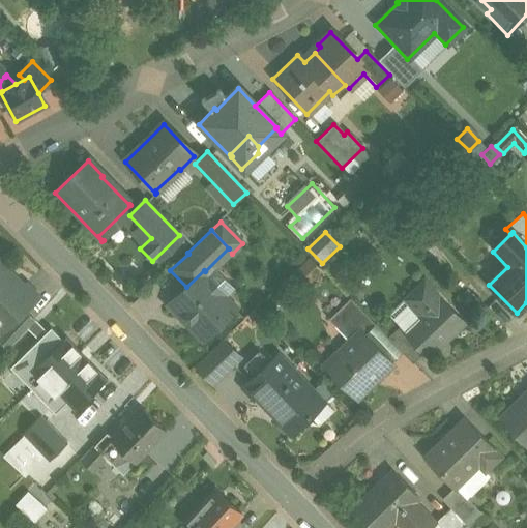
[(310,261),(294,275),(304,287),(320,271),(310,261)]
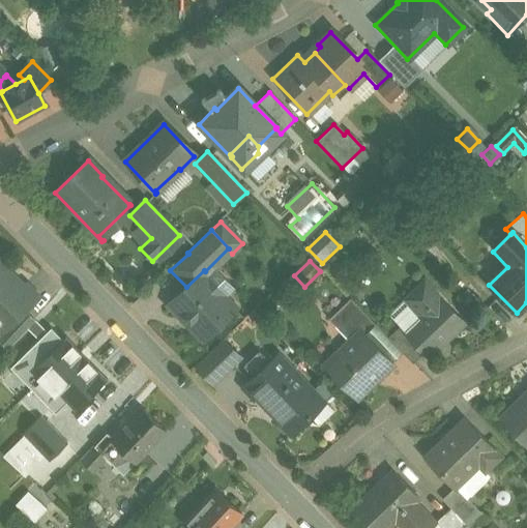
[(0,316),(7,324),(0,330),(0,332),(23,311),(36,297),(25,286),(22,288),(0,265),(0,316)]
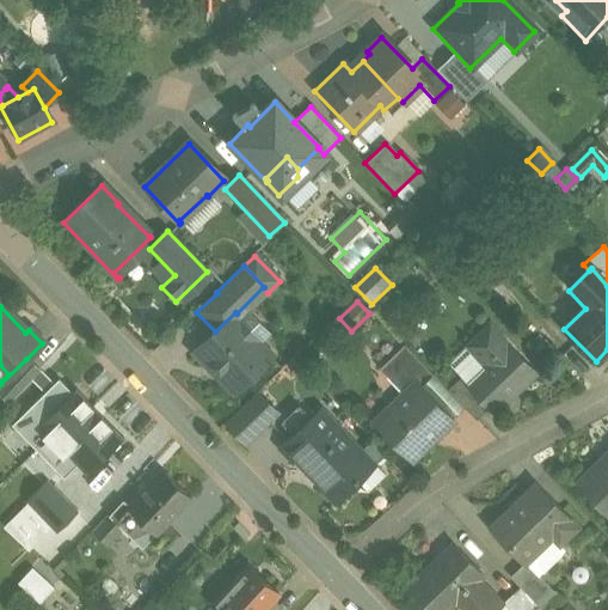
[(215,331),(194,353),(208,368),(209,367),(235,394),(271,359),(255,342),(252,343),(229,319),(237,313),(235,312),(215,331)]
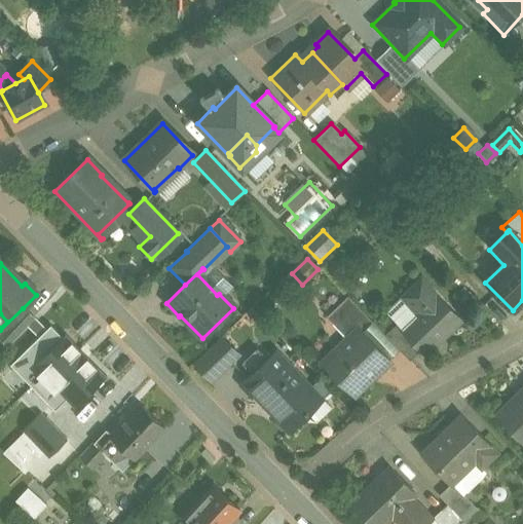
[(420,279),(403,297),(418,313),(401,329),(421,350),(420,351),(424,356),(459,322),(420,279)]
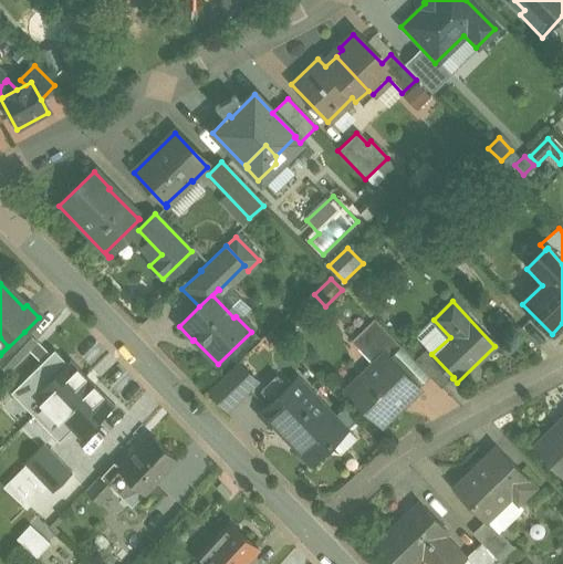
[(399,347),(373,321),(356,336),(379,361),(385,355),(388,358),(399,348),(399,347)]
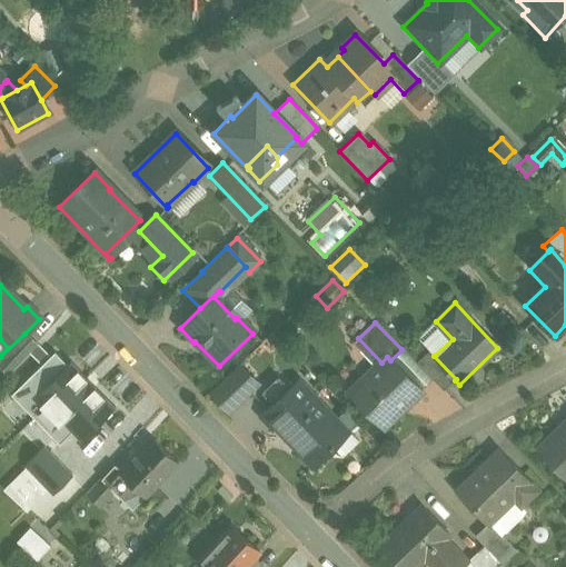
[(25,334),(0,357),(0,369),(7,377),(37,345),(25,334)]
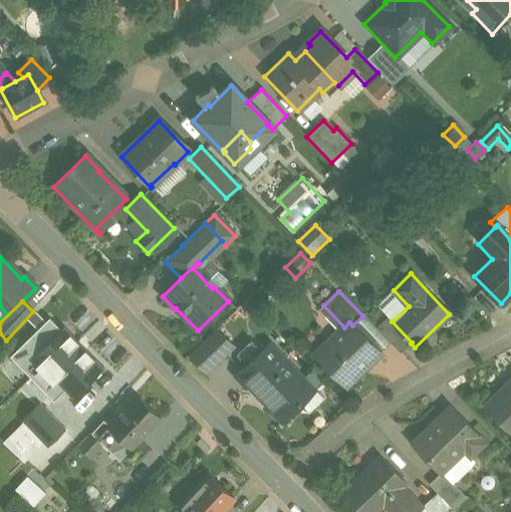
[(362,315),(362,316),(352,325),(377,351),(388,342),(362,315)]
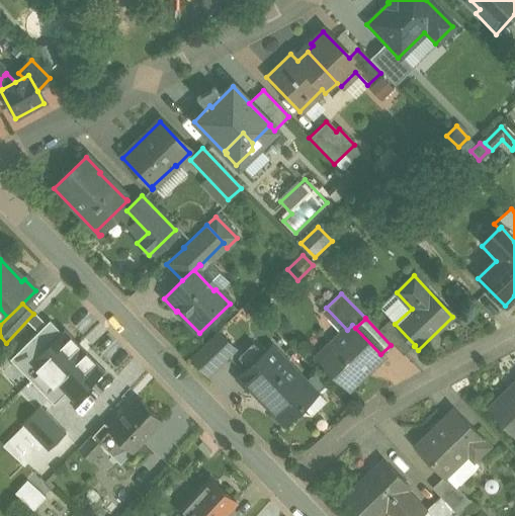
[(395,324),(391,320),(378,331),(403,356),(414,346),(415,345),(395,324)]
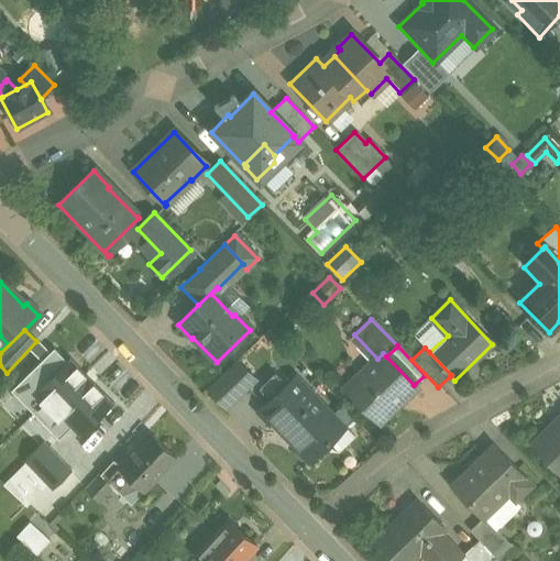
[(377,359),(344,391),(377,425),(395,407),(394,406),(414,387),(415,388),(416,387),(414,385),(386,356),(383,353),(377,359)]
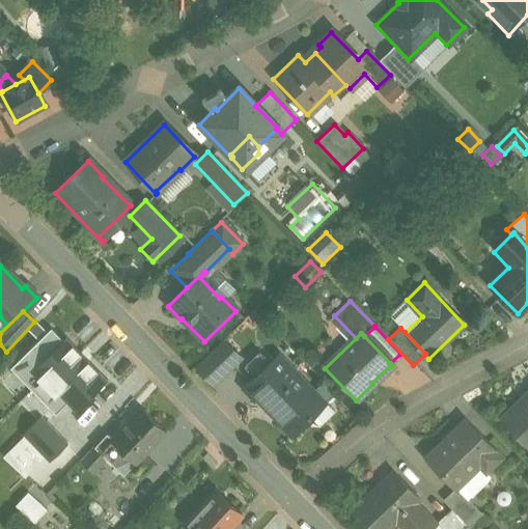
[(106,382),(64,340),(33,370),(74,413),(106,382)]
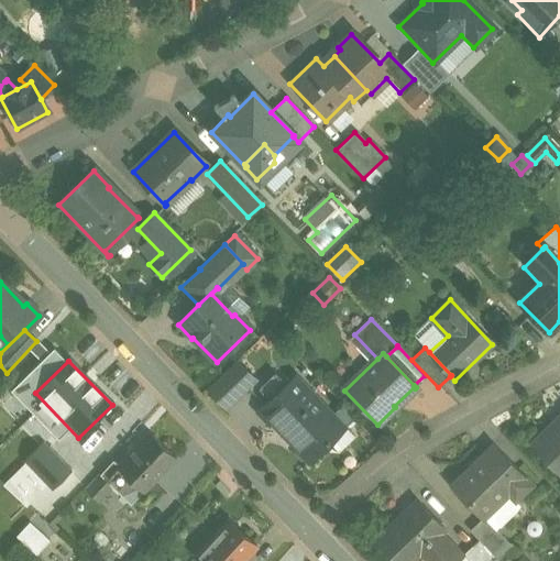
[(235,363),(207,391),(226,409),(254,382),(235,363)]
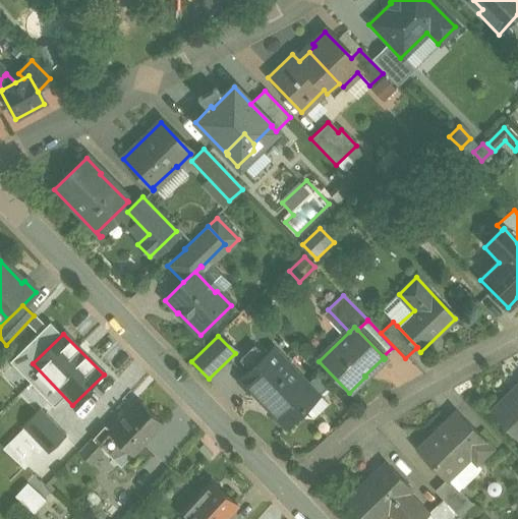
[(272,350),(238,382),(248,393),(251,390),(274,414),(273,415),(286,429),(306,409),(302,405),(313,394),(272,350)]
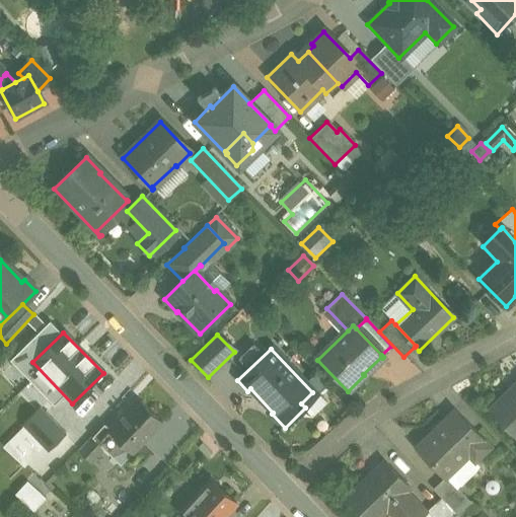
[(508,393),(490,411),(515,438),(515,386),(509,394),(508,393)]
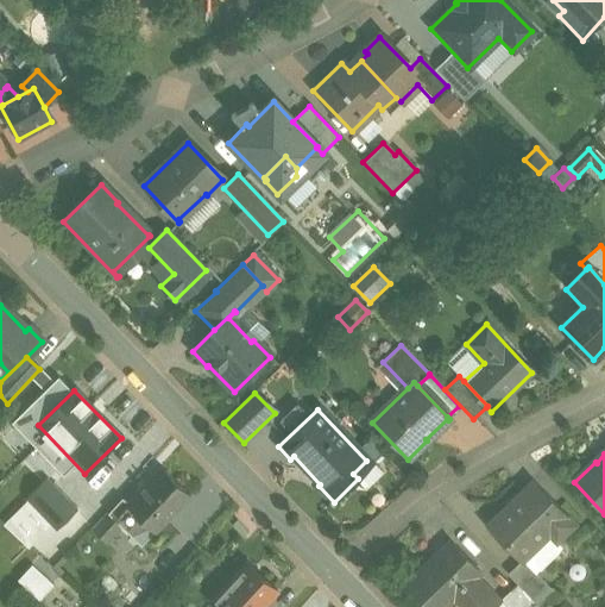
[(161,470),(126,505),(121,500),(107,515),(120,529),(126,534),(139,520),(153,534),(189,498),(161,470)]
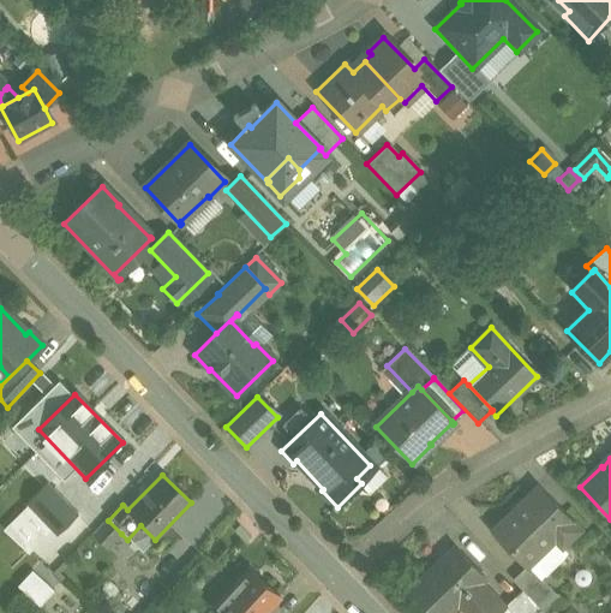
[(46,486),(25,505),(30,510),(17,522),(36,541),(48,529),(55,536),(76,516),(46,486)]
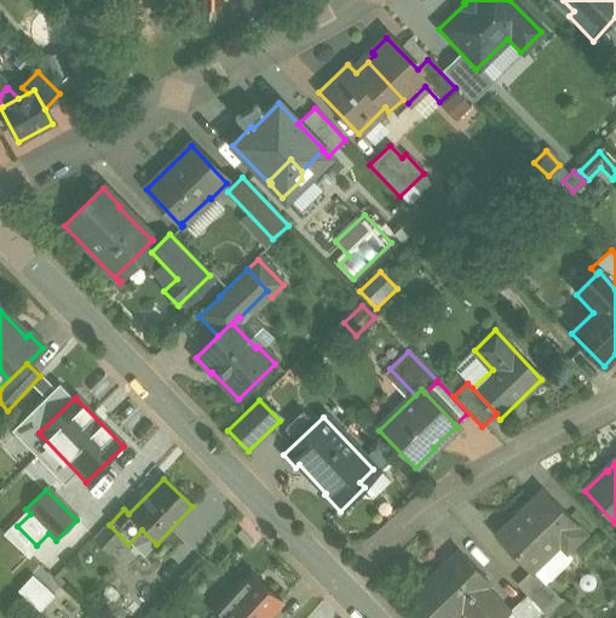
[(542,492),(496,537),(529,572),(557,545),(565,554),(583,536),(542,492)]
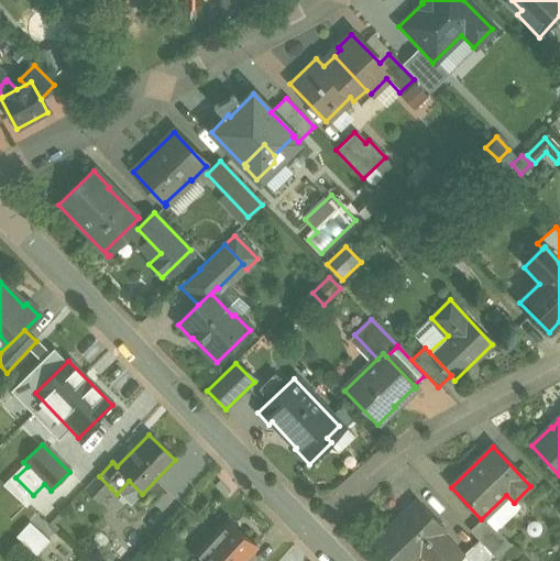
[(99,476),(84,492),(97,505),(111,488),(99,476)]
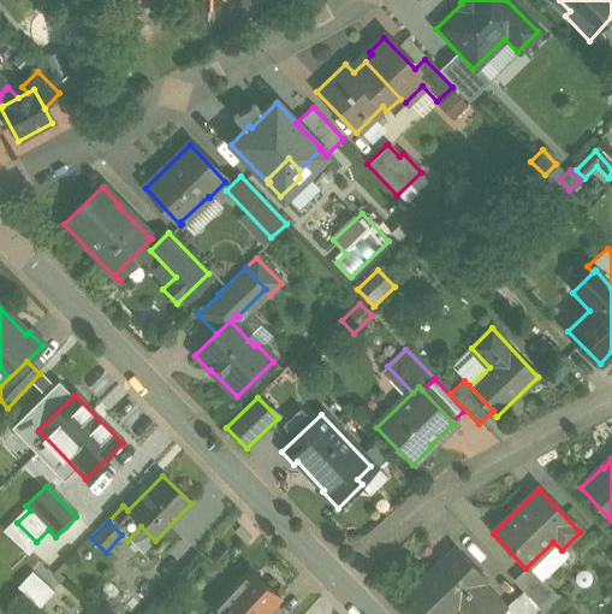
[(220,548),(209,560),(214,565),(225,551),(220,548)]
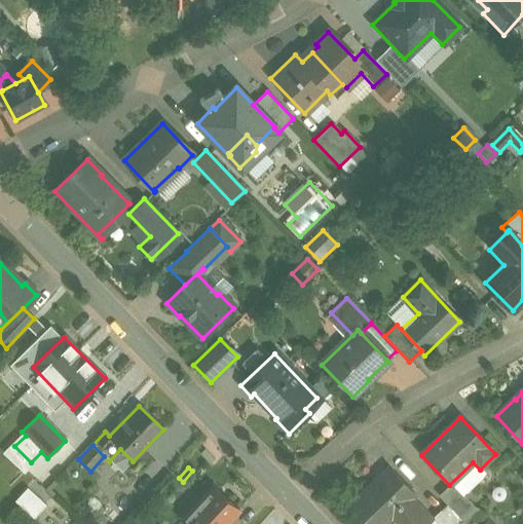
[(388,469),(350,506),(367,523),(384,523),(394,515),(402,523),(427,523),(430,522),(409,500),(414,495),(388,469)]
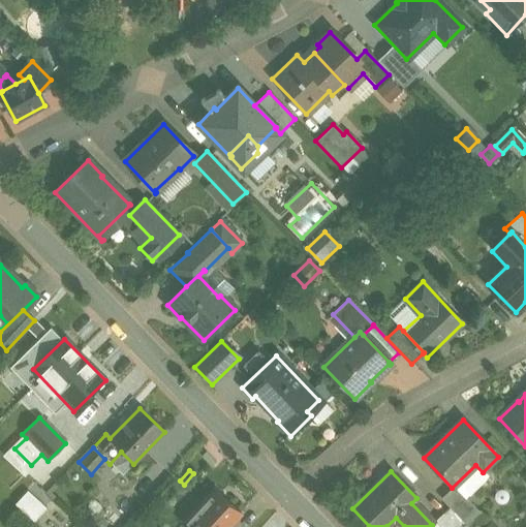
[(20,502),(38,519),(49,507),(30,490),(20,502)]
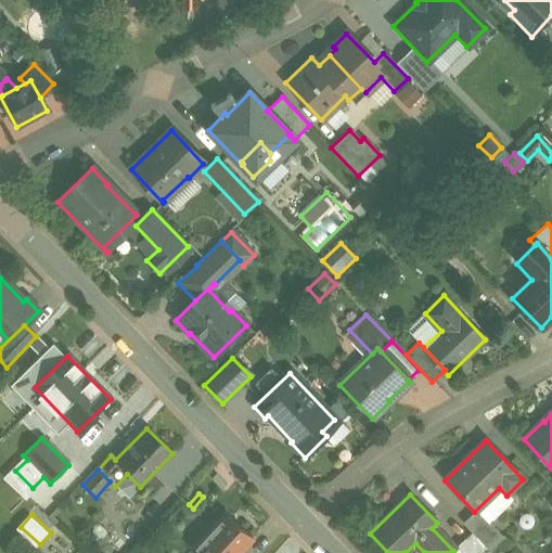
[(504,540),(479,515),(465,529),(474,538),(487,552),(491,552),(504,540)]
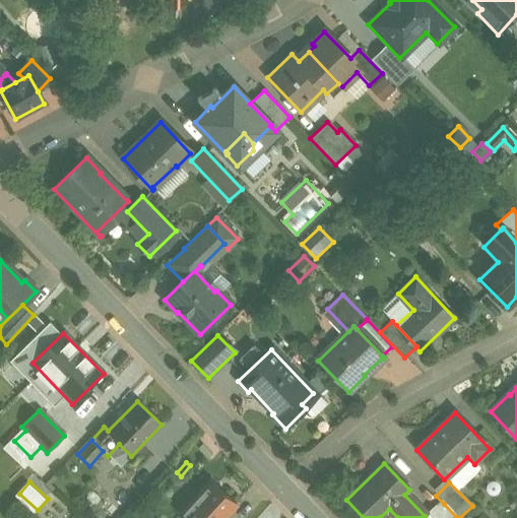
[(210,483),(180,516),(181,517),(224,517),(236,507),(210,483)]
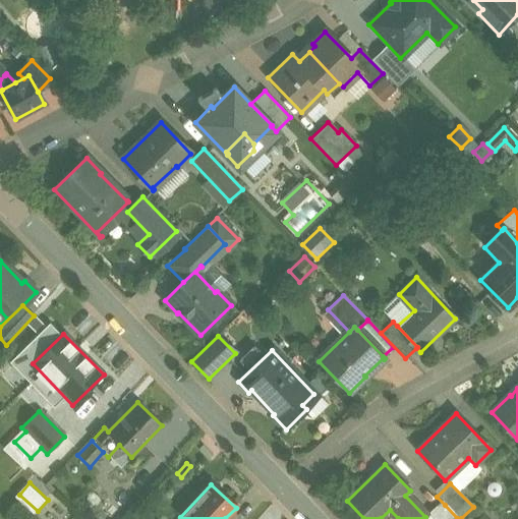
[(445,505),(430,518),(457,518),(445,505)]
